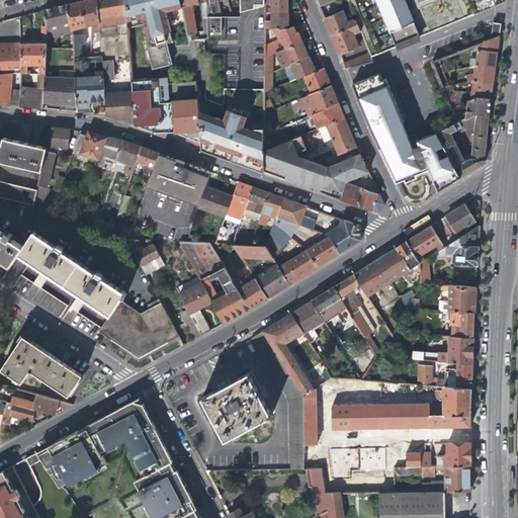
[(72,26),(85,23),(84,17),(85,15),(85,11),(87,11),(84,0),(70,0),(65,1),(72,26)]
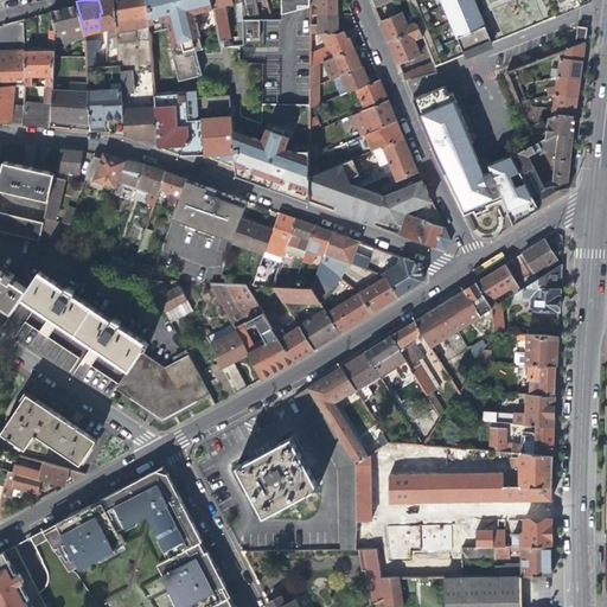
[(104,43),(116,40),(115,29),(113,0),(98,0),(102,13),(100,13),(100,18),(98,20),(100,27),(104,27),(104,43)]
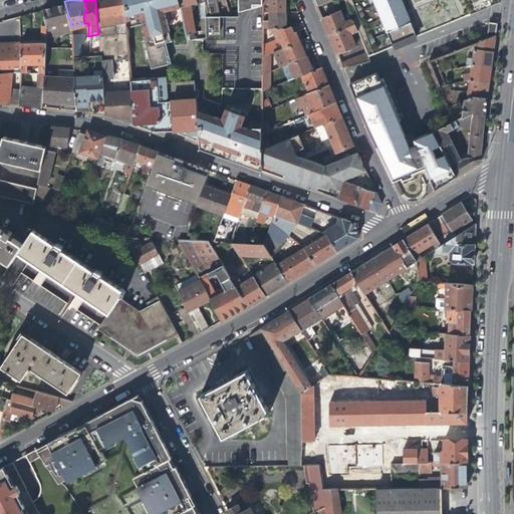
[(110,57),(127,56),(124,22),(122,0),(95,0),(97,24),(98,34),(99,54),(101,69),(101,77),(111,76),(110,57)]
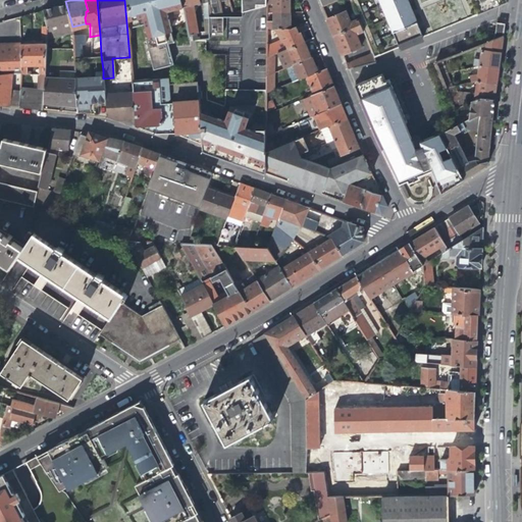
[(124,0),(126,22),(144,18),(147,31),(144,32),(152,64),(171,59),(165,33),(171,32),(170,27),(171,25),(166,6),(183,2),(181,0),(124,0)]
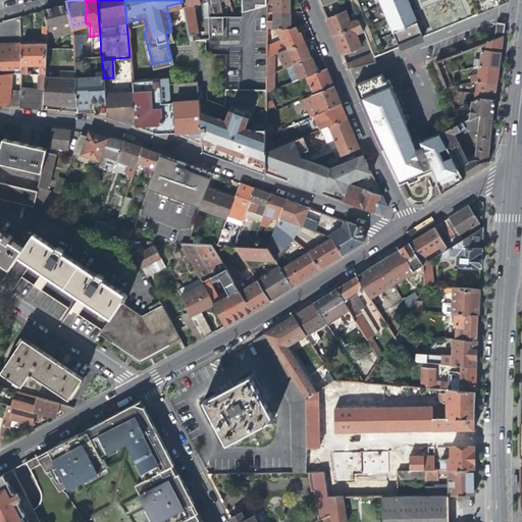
[(201,0),(205,33),(209,33),(208,14),(207,11),(207,4),(206,0),(181,0),(183,2),(184,6),(187,24),(189,31),(192,30),(196,30),(198,30),(192,2),(199,0),(201,0)]
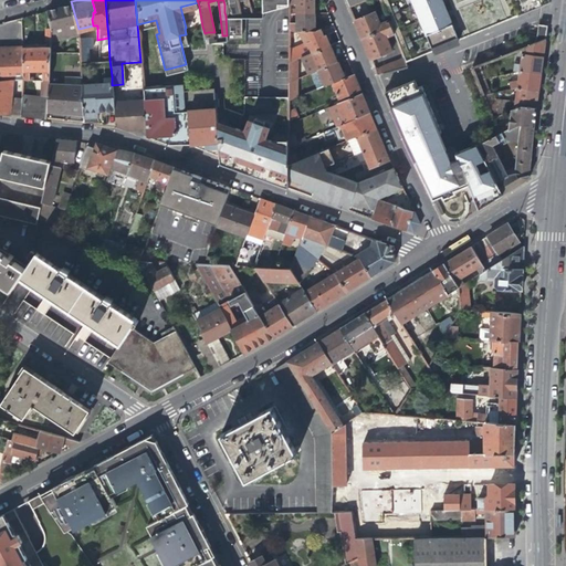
[(260,0),(261,10),(272,7),(272,0),(260,0)]
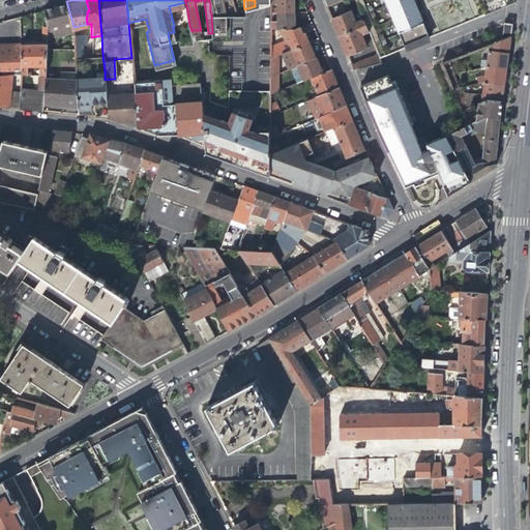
[(277,1),(277,10),(293,9),(293,0),(269,0),(269,1),(277,1)]
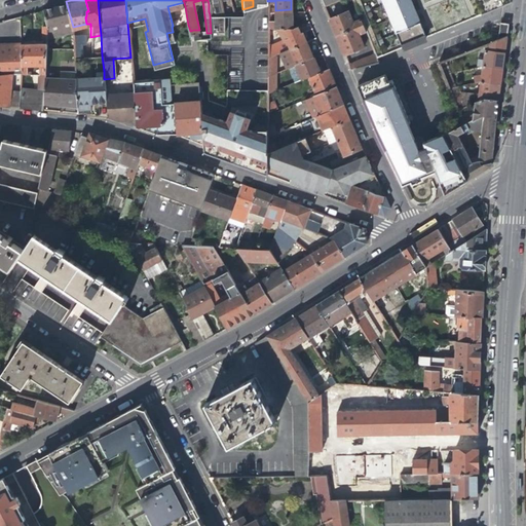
[(339,0),(341,3),(344,10),(348,8),(355,5),(353,0),(339,0)]
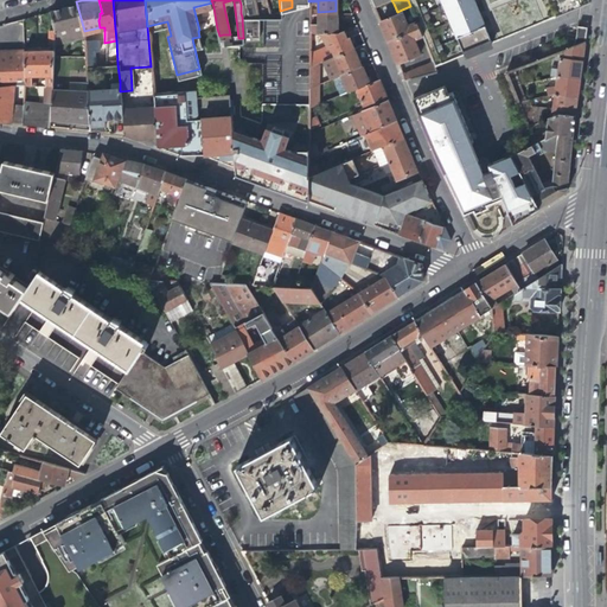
[(433,65),(590,0),(589,0),(408,0),(410,6),(415,19),(417,25),(422,36),(432,62),(433,65)]
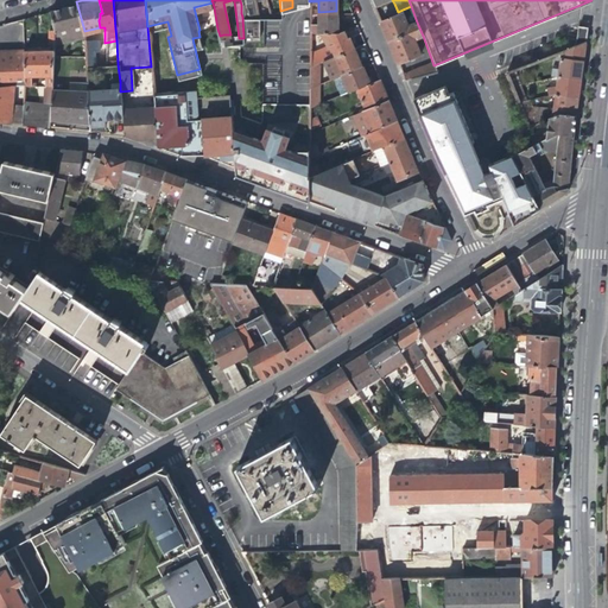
[(54,39),(63,38),(62,27),(70,25),(74,39),(84,37),(84,31),(76,1),(63,5),(49,8),(54,26),(54,29),(54,39)]
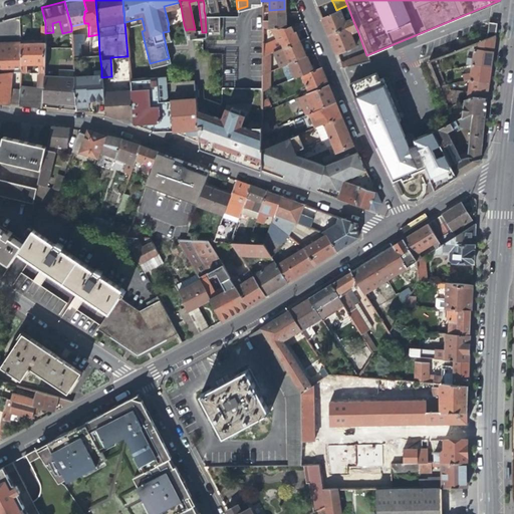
[(226,4),(204,4),(204,11),(205,14),(229,14),(226,4)]
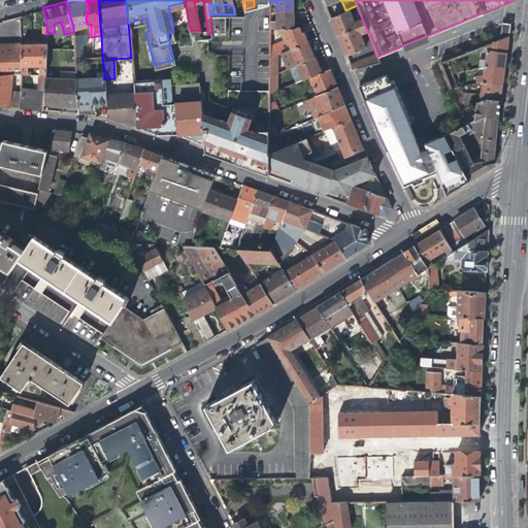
[(354,20),(350,8),(345,10),(337,13),(331,17),(337,32),(363,22),(361,17),(354,20)]
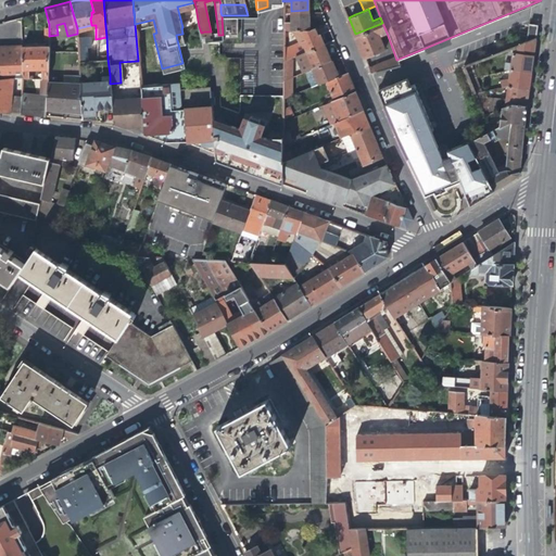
[(282,28),(301,28),(308,28),(308,17),(307,10),(291,11),(282,11),(282,16),(291,16),(291,21),(282,21),(282,28)]
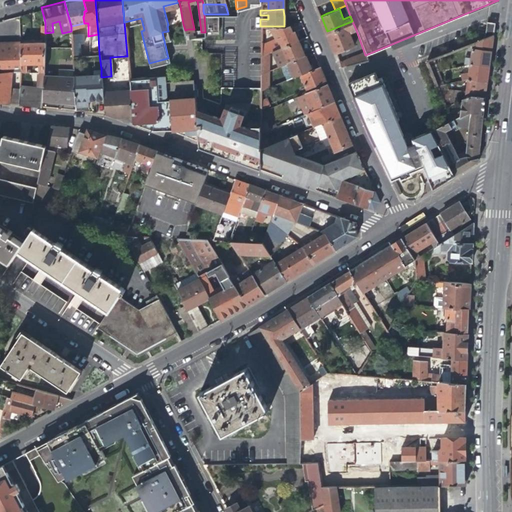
[(219,16),(205,17),(205,36),(220,35),(219,16)]
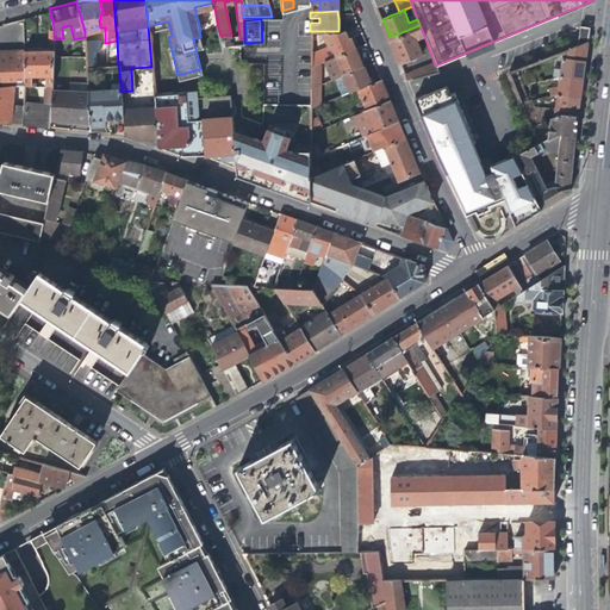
[(63,41),(74,39),(70,25),(62,27),(63,38),(63,41)]
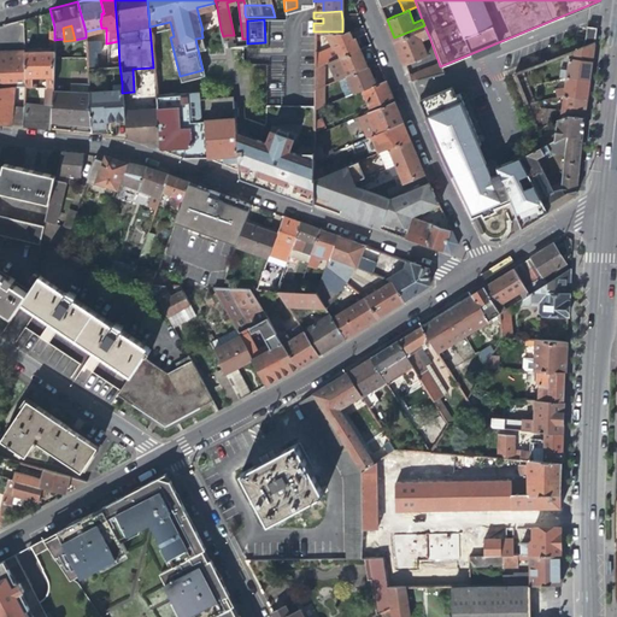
[(429,36),(424,25),(394,37),(404,60),(404,62),(427,52),(422,39),(429,36)]
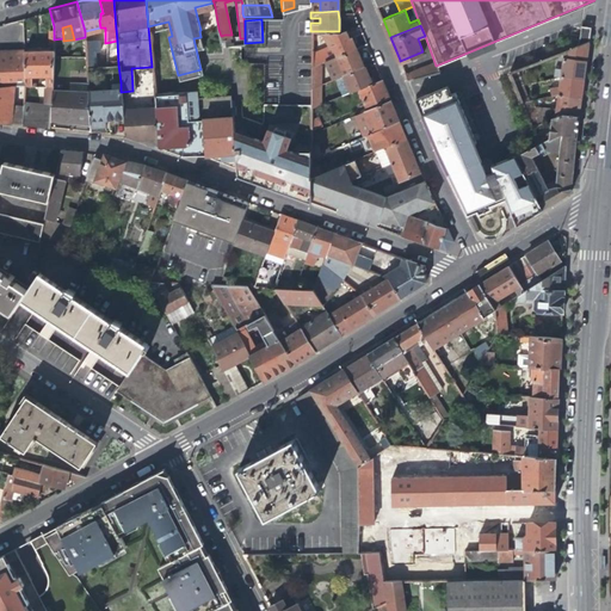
[(578,47),(588,42),(591,28),(586,26),(580,26),(578,47)]
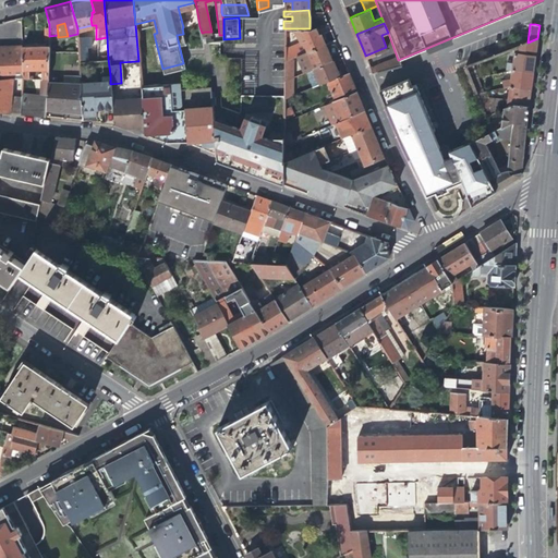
[(292,56),(305,50),(324,43),(320,34),(319,32),(317,33),(315,26),(310,28),(302,28),(305,37),(283,46),(283,59),(292,56)]
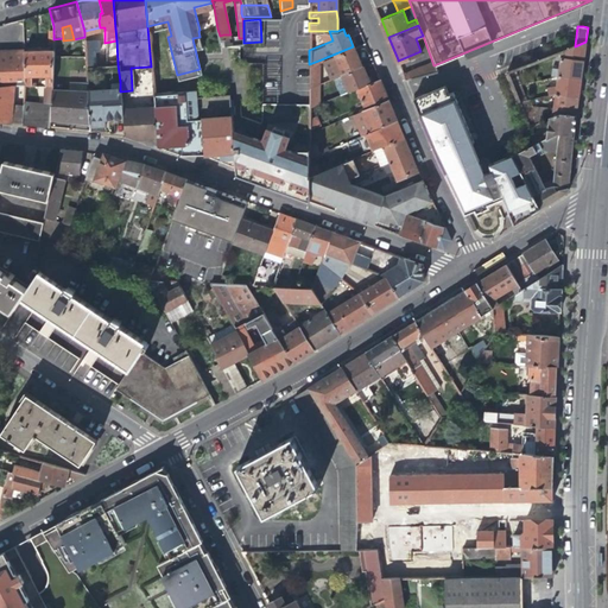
[(552,75),(558,75),(581,77),(583,58),(586,42),(575,46),(562,51),(559,67),(553,67),(552,75)]
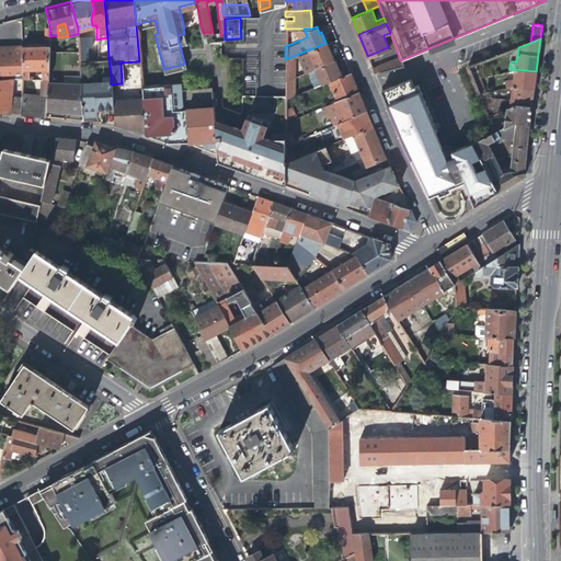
[(319,67),(333,60),(330,53),(325,43),(307,50),(312,63),(315,68),(319,67)]
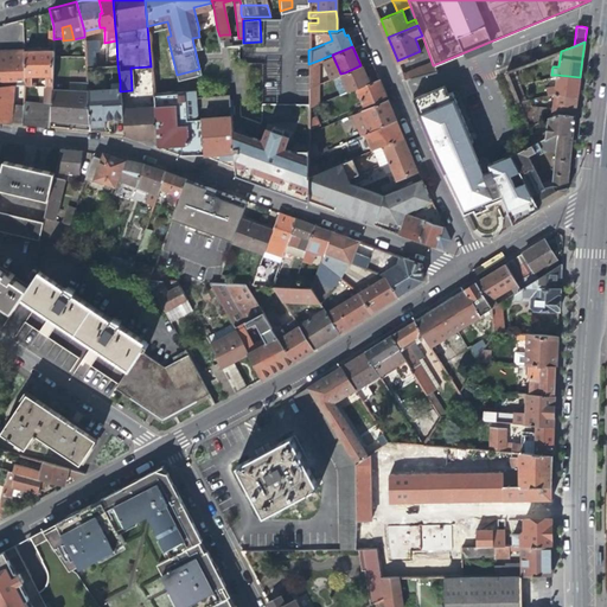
[(10,84),(21,83),(21,48),(2,48),(0,48),(0,120),(10,121),(10,103),(10,84)]
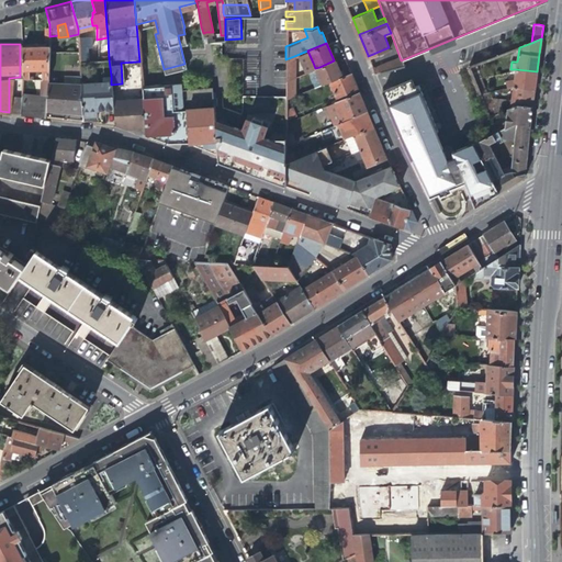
[(36,97),(26,94),(20,93),(20,96),(20,113),(31,114),(46,115),(46,109),(47,79),(49,44),(34,44),(20,44),(20,77),(26,78),(26,68),(40,68),(40,76),(37,78),(36,97)]
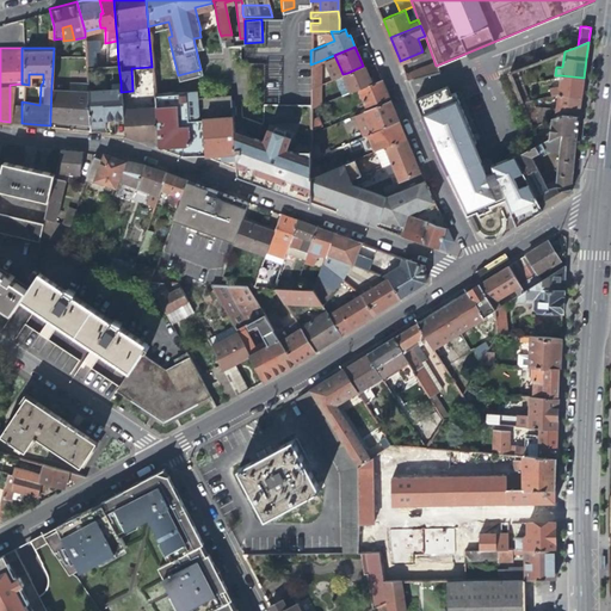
[(85,49),(85,53),(86,67),(96,67),(94,49),(85,49)]
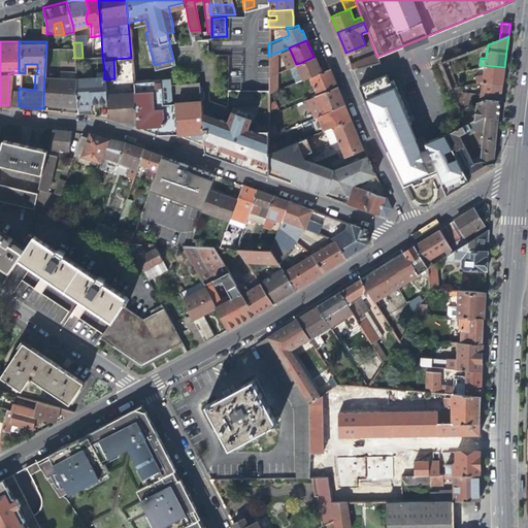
[(275,63),(276,53),(268,56),(268,66),(275,63)]
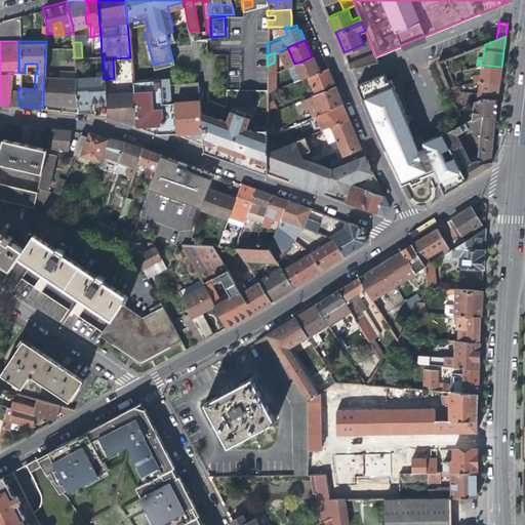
[(366,54),(368,62),(375,59),(374,56),(373,53),(366,54)]
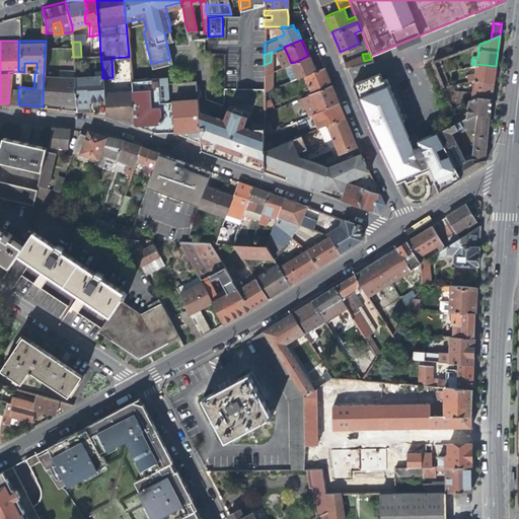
[(362,54),(351,58),(353,64),(364,61),(362,54)]
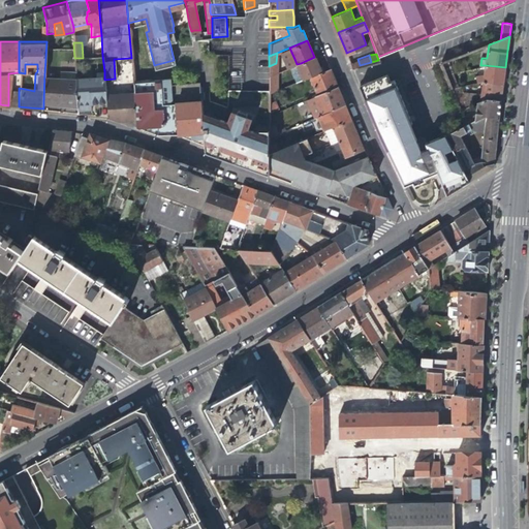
[(293,82),(309,75),(321,70),(317,63),(315,57),(314,57),(301,63),(297,64),(288,67),(293,82)]
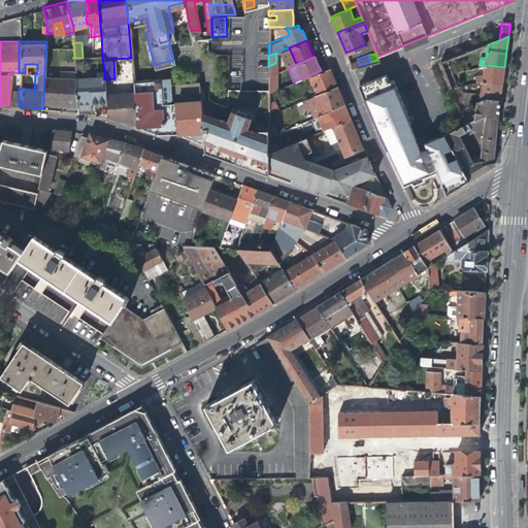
[(359,65),(357,59),(350,61),(352,67),(359,65)]
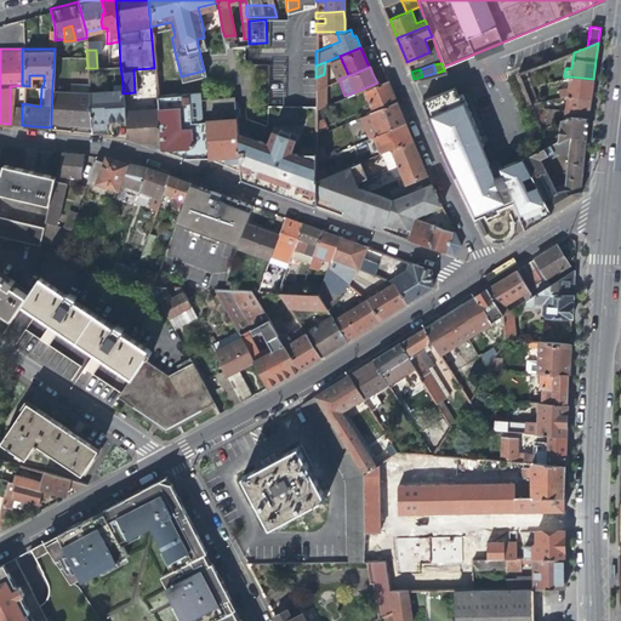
[(517,73),(522,86),(530,85),(531,85),(527,70),(517,73)]
